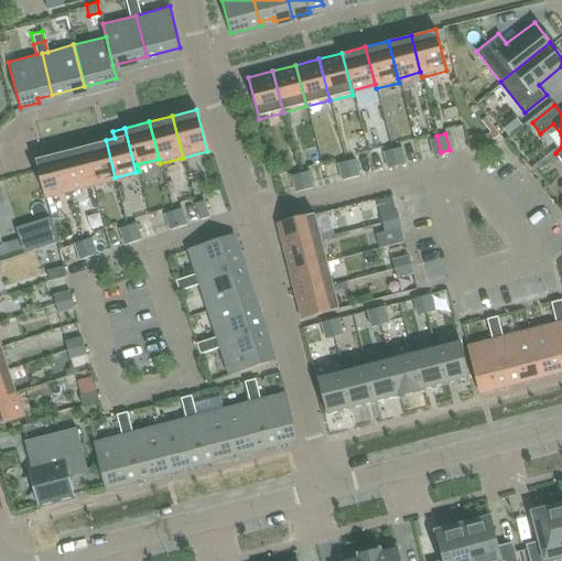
[(436,136),(428,138),(432,154),(441,152),(436,136)]
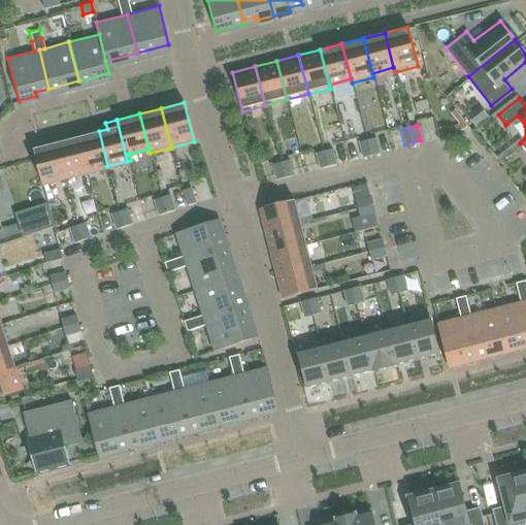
[(98,131),(76,136),(87,175),(108,170),(98,131)]
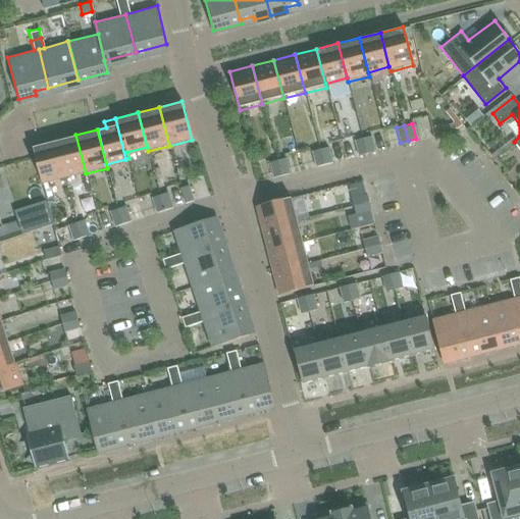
[(75,135),(54,141),(64,179),(86,174),(75,135)]
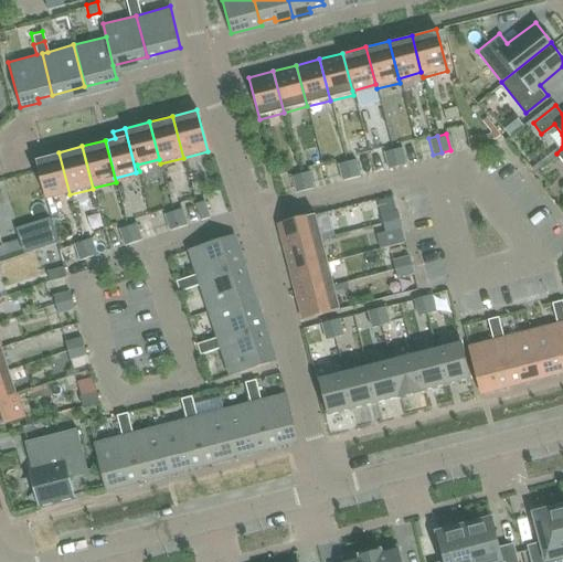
[(400,146),(392,148),(395,165),(404,162),(400,146)]
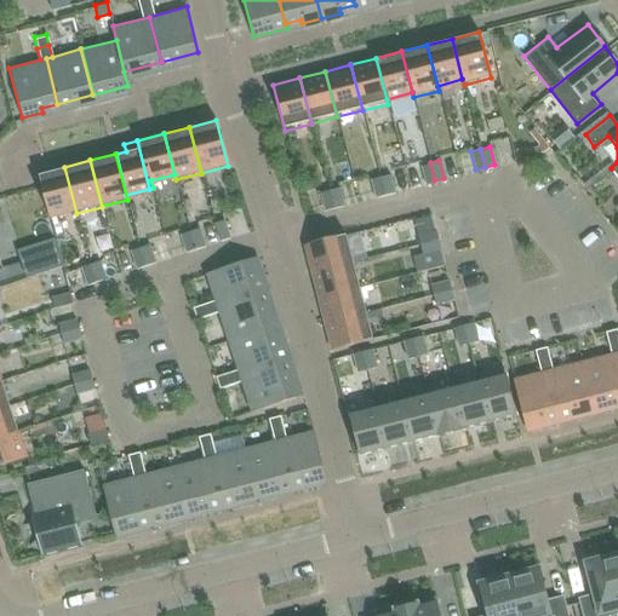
[(430,162),(421,165),(424,183),(434,180),(430,162)]
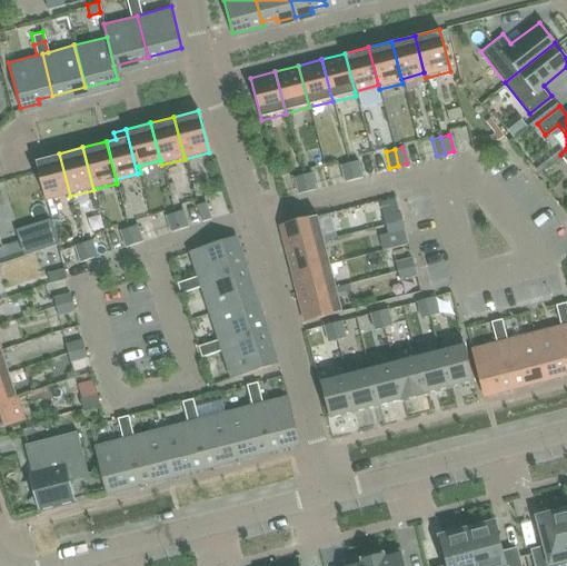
[(59,154),(35,160),(46,202),(70,196),(59,154)]
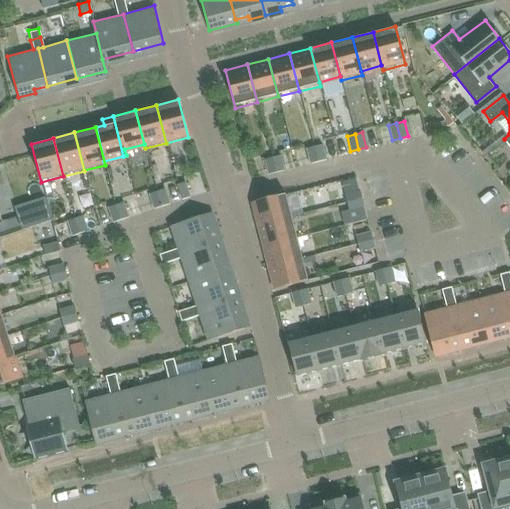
[(321,143),(313,145),(317,160),(324,158),(321,143)]
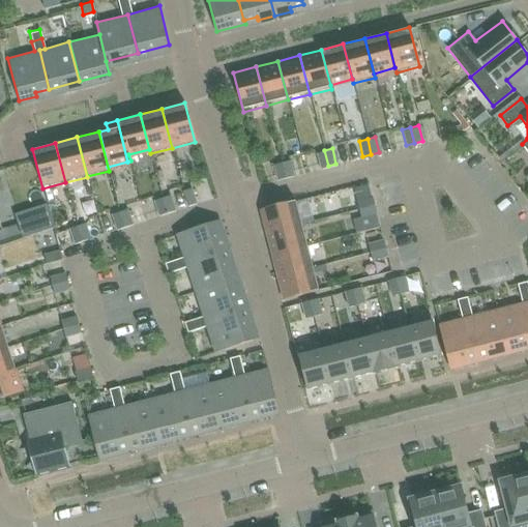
[(504,149),(494,157),(498,163),(508,154),(504,149)]
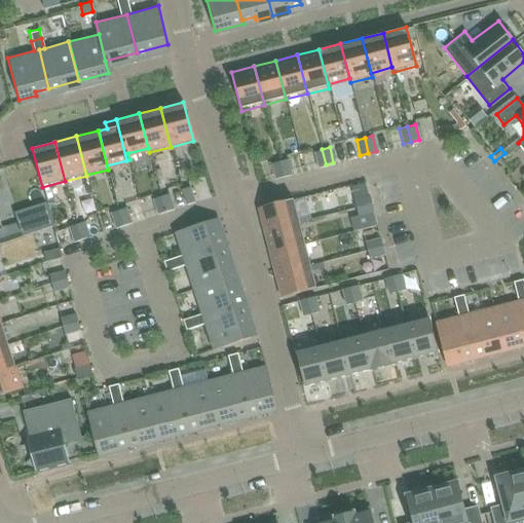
[(322,149),(313,151),(317,166),(326,164),(322,149)]
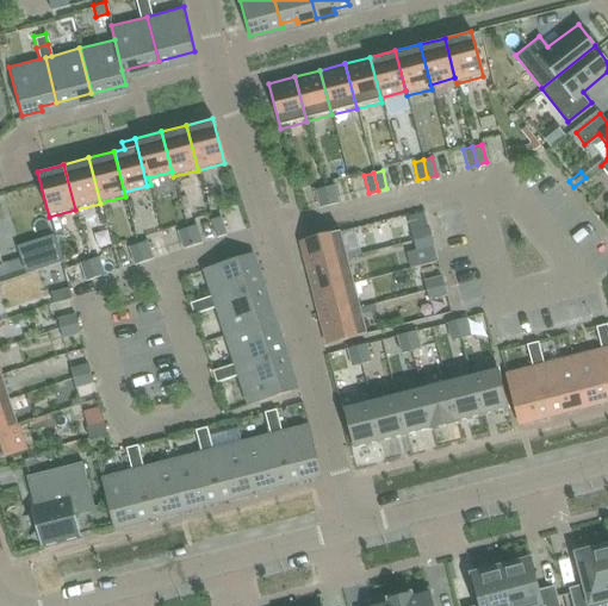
[(333,183),(323,186),(328,202),(337,200),(333,183)]
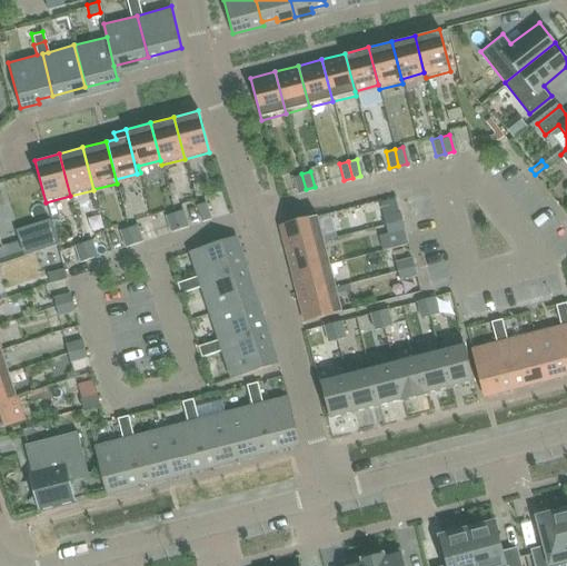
[(301,174),(292,176),(297,191),(306,189),(301,174)]
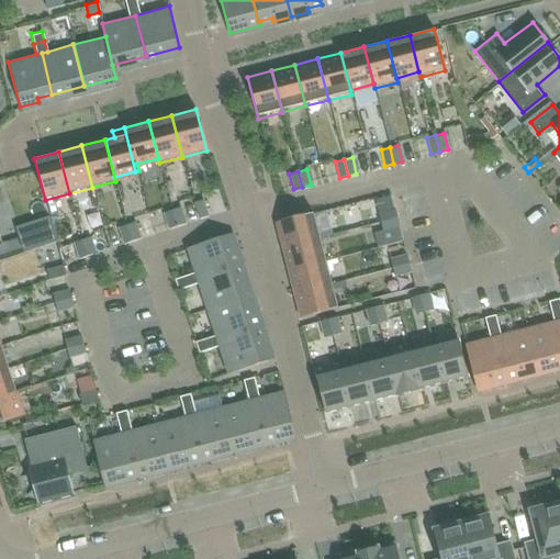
[(202,199),(193,201),(199,217),(206,214),(202,199)]
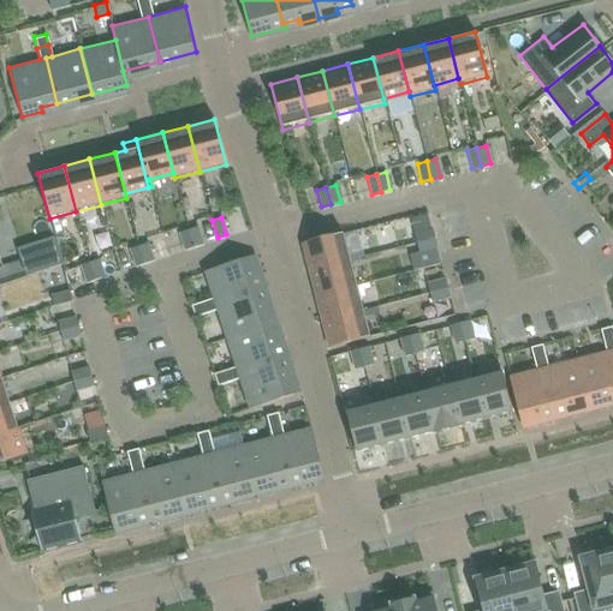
[(196,225),(186,228),(192,245),(202,243),(196,225)]
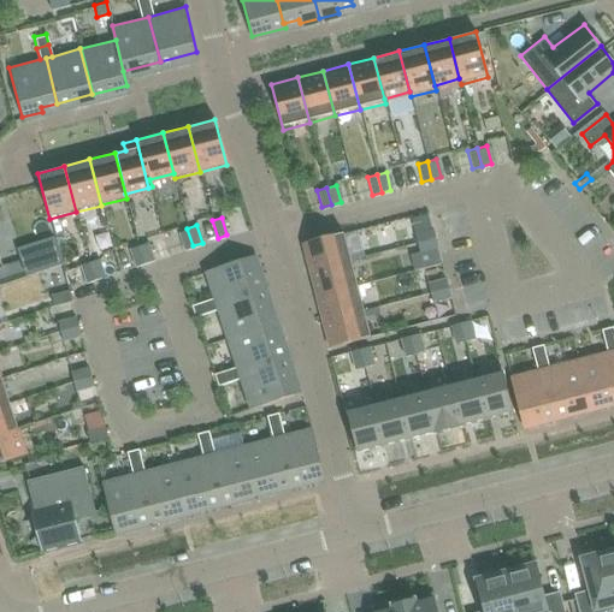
[(431,227),(413,231),(415,241),(434,237),(431,227)]
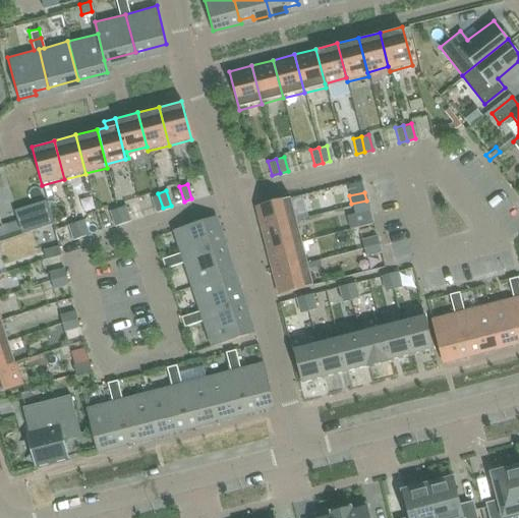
[(158,193),(151,195),(156,211),(163,208),(158,193)]
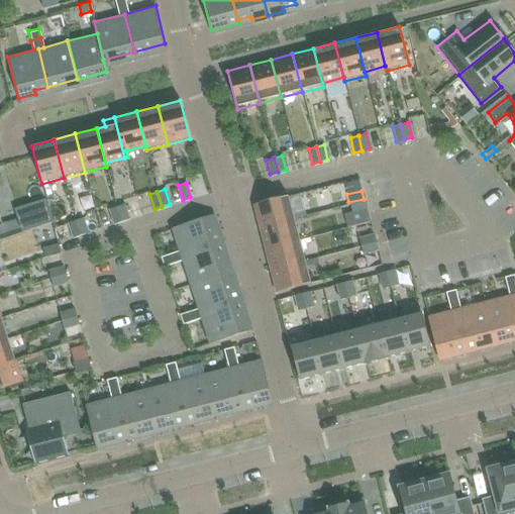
[(287,195),(252,203),(259,226),(293,217),(287,195)]
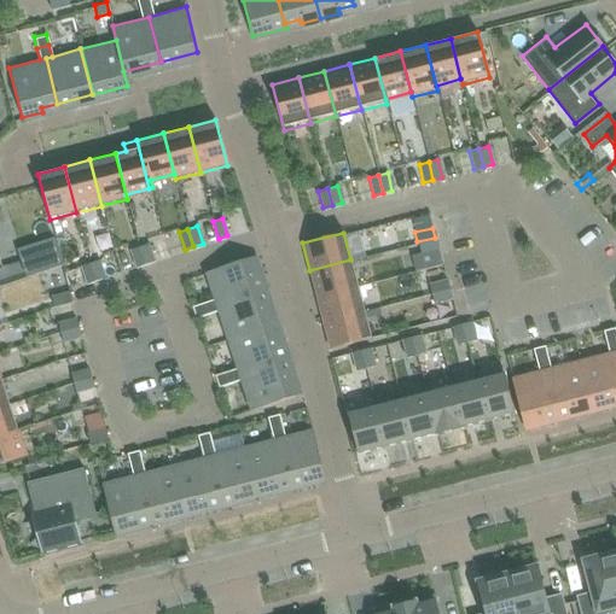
[(62,262),(53,235),(17,247),(27,274),(60,262),(62,262)]
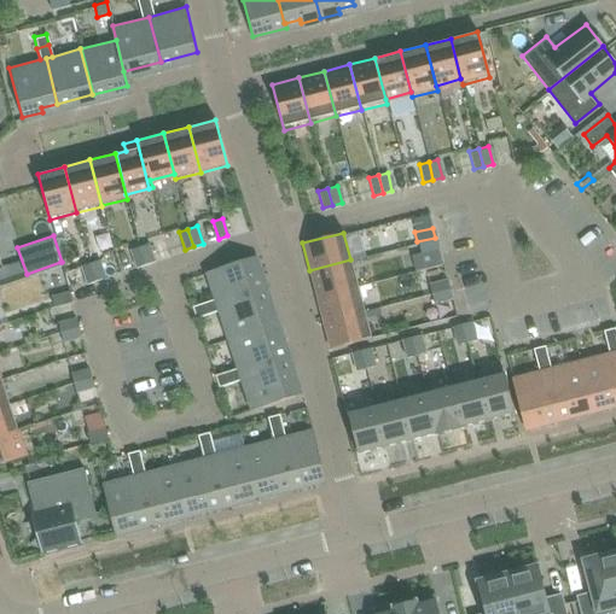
[(435,238),(417,241),(419,251),(437,246),(435,238)]
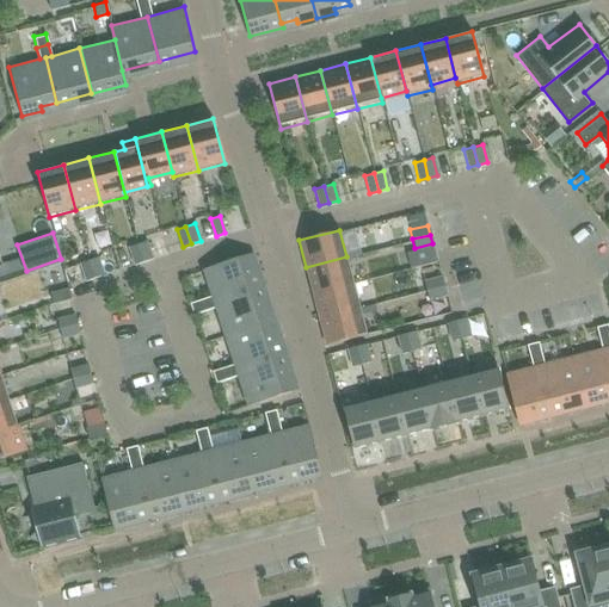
[(146,240),(136,242),(142,260),(152,256),(146,240)]
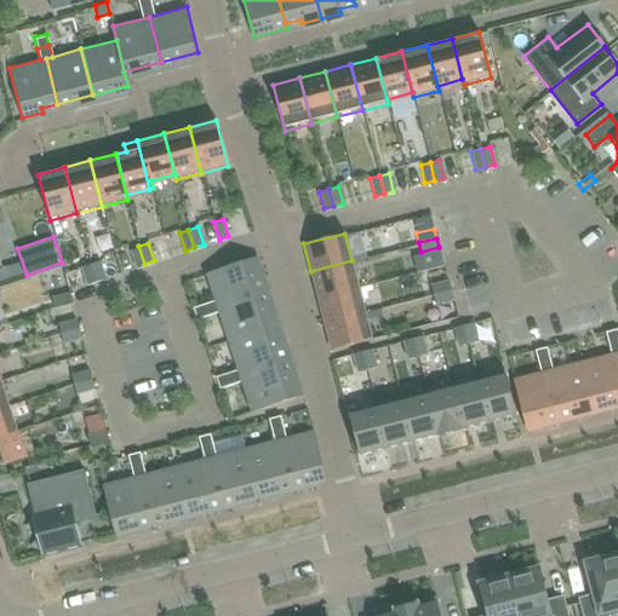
[(138,246),(130,249),(135,266),(144,264),(138,246)]
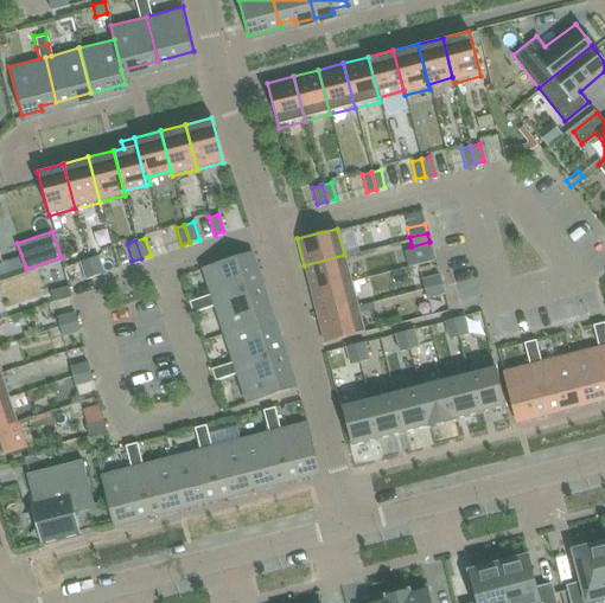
[(249,251),(201,267),(209,293),(211,299),(255,284),(255,286),(260,283),(260,282),(249,251)]
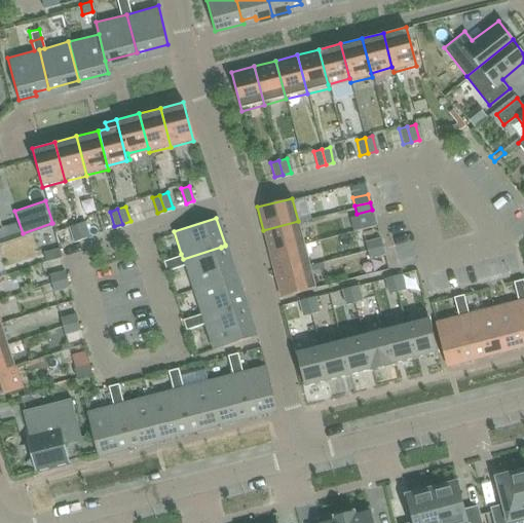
[(83,220),(76,223),(80,237),(88,235),(83,220)]
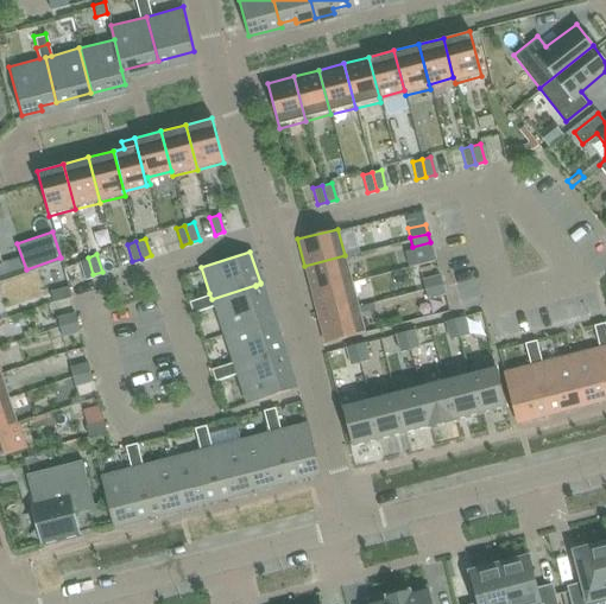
[(345,255),(304,266),(310,290),(351,280),(345,255)]
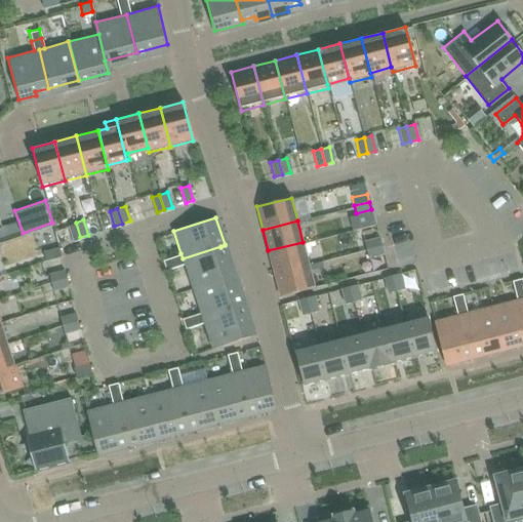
[(76,223),(68,225),(72,240),(80,237),(76,223)]
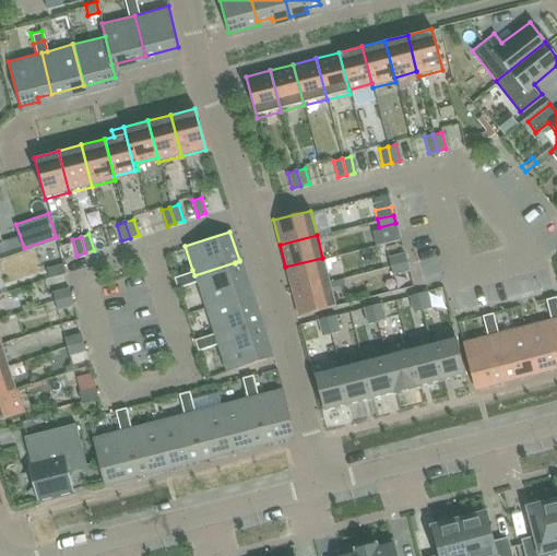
[(403,251),(387,256),(389,264),(405,260),(403,251)]
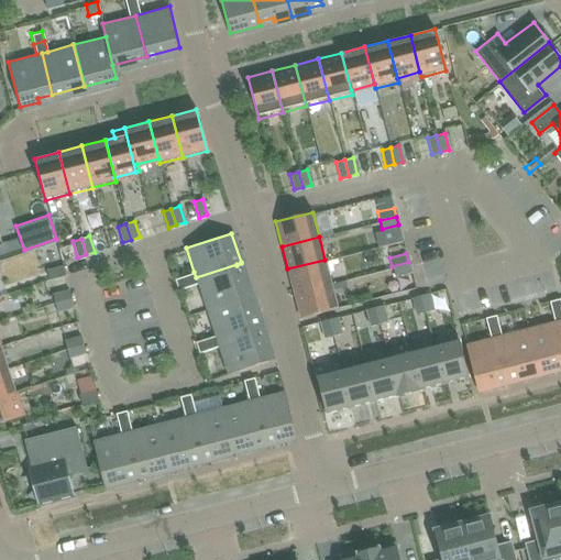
[(325,260),(287,268),(294,292),(331,283),(325,260)]
